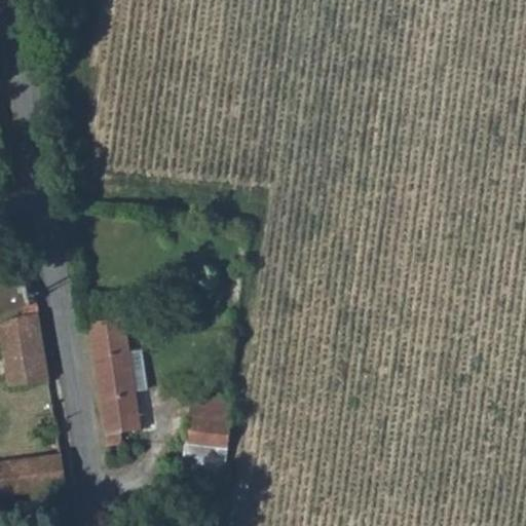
[(0,278),(10,275),(0,243),(0,278)]
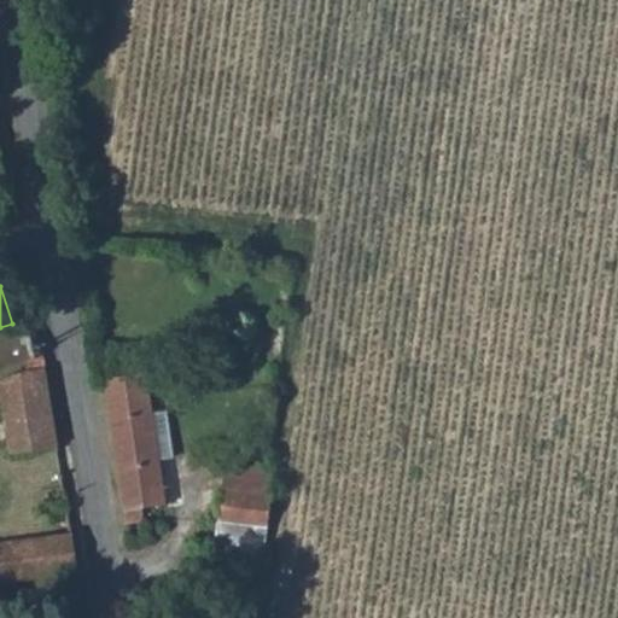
[(12,324),(0,327),(0,369),(21,363),(23,372),(0,380),(0,383),(17,454),(58,445),(42,355),(35,355),(23,321),(12,324)]
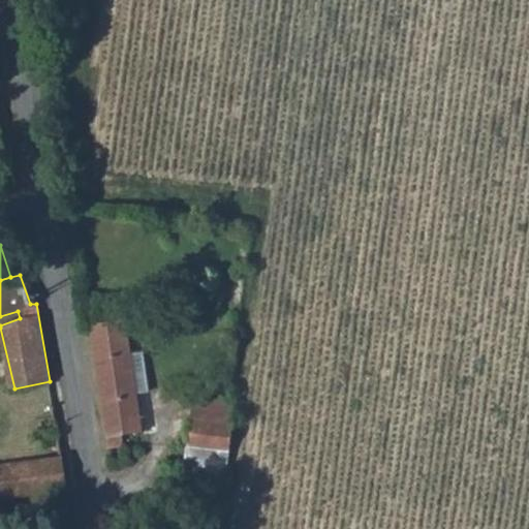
[(116,320),(92,325),(115,446),(125,444),(124,435),(144,430),(137,392),(148,387),(144,352),(131,353),(125,313),(116,315),(116,320)]
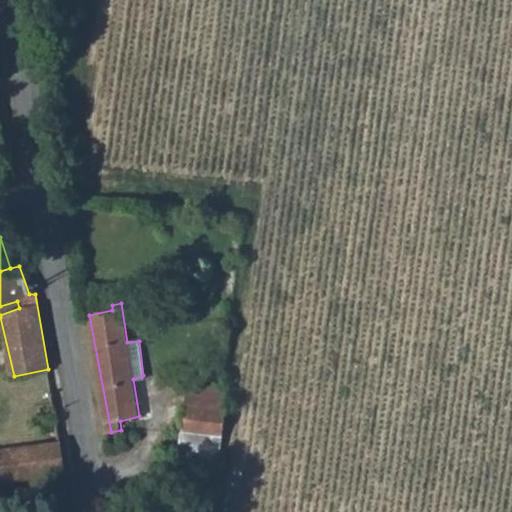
[(180,450),(218,453),(225,387),(188,385),(180,450)]
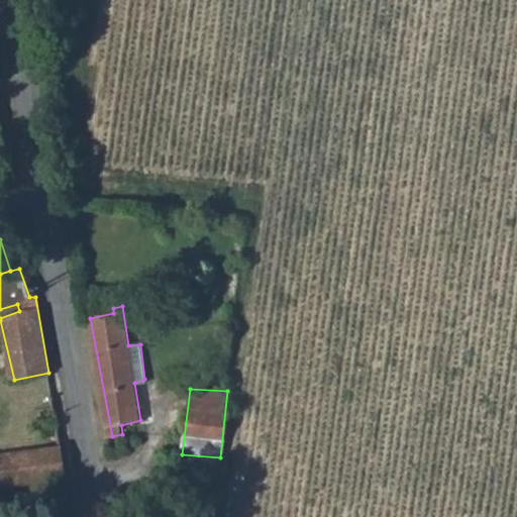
[(0,488),(33,485),(35,495),(42,495),(45,491),(45,484),(68,481),(62,445),(0,452),(0,488)]
